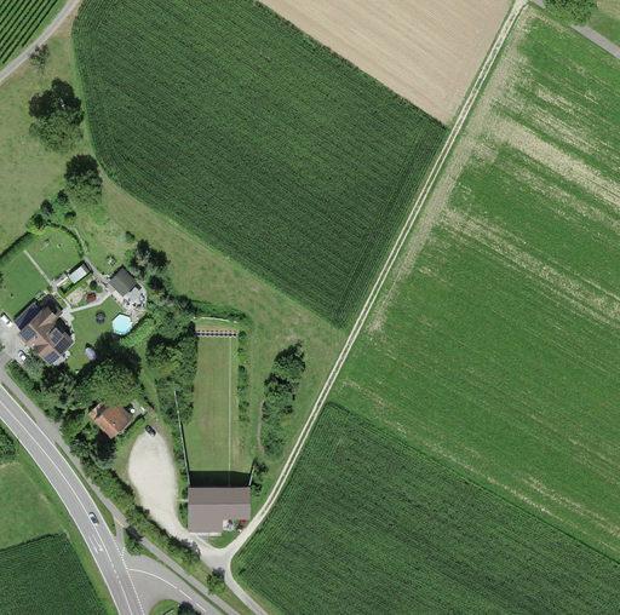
[(137,285),(122,271),(109,285),(122,298),(137,285)]
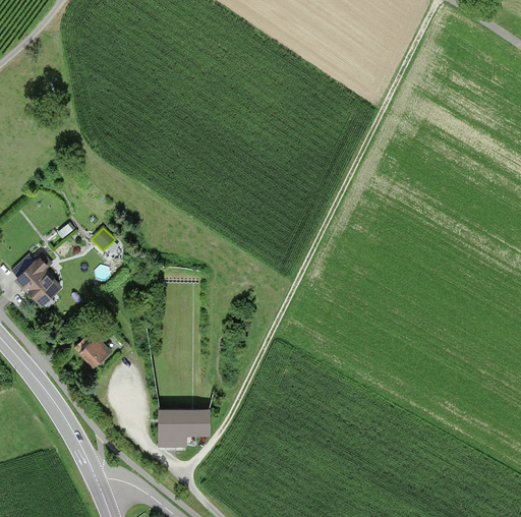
[(116,244),(108,248),(112,255),(120,250),(116,244)]
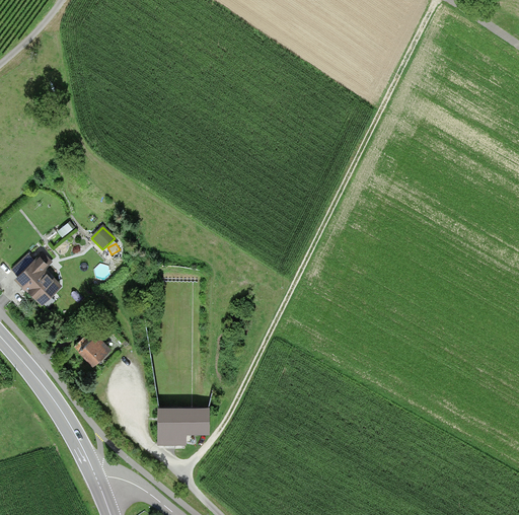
[(51,267),(40,254),(14,278),(27,292),(28,291),(42,305),(62,286),(54,278),(52,279),(46,272),(51,267)]
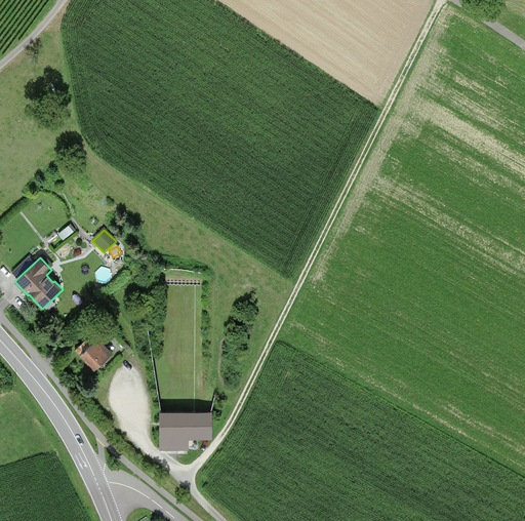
[(98,345),(95,342),(79,357),(93,371),(113,354),(102,343),(98,345)]
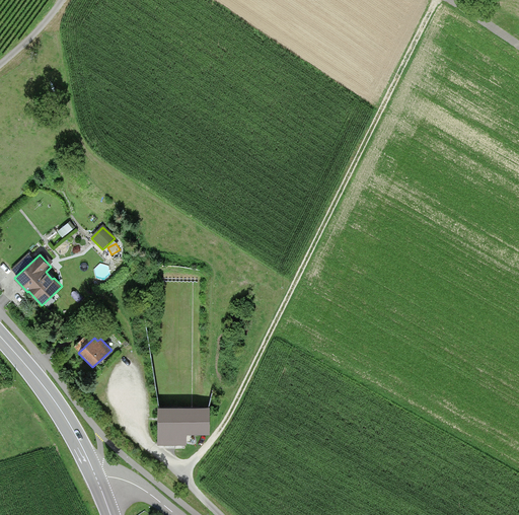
[(157,407),(157,444),(187,445),(188,435),(209,435),(210,408),(157,407)]
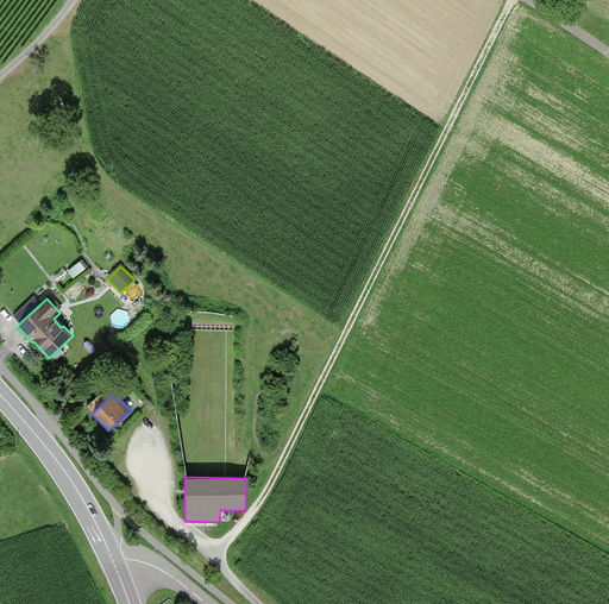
All buildings are outlined.
